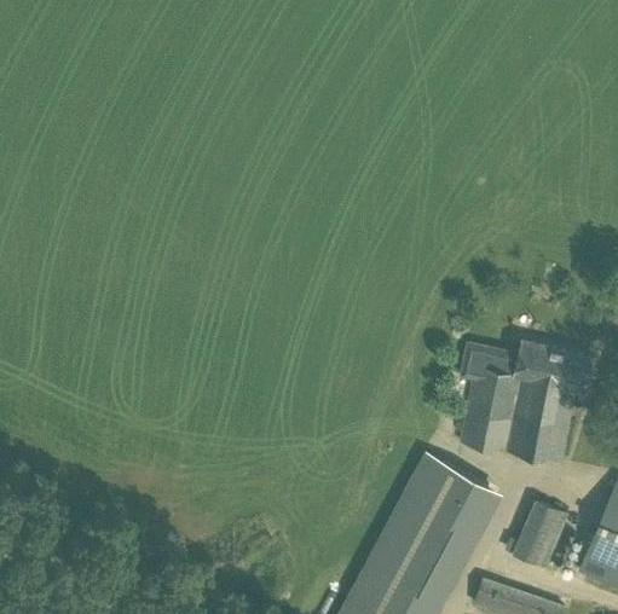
[(584,395),(593,361),(523,343),(519,357),(467,346),(461,378),(473,381),(460,446),(561,465),(575,393),(584,395)]
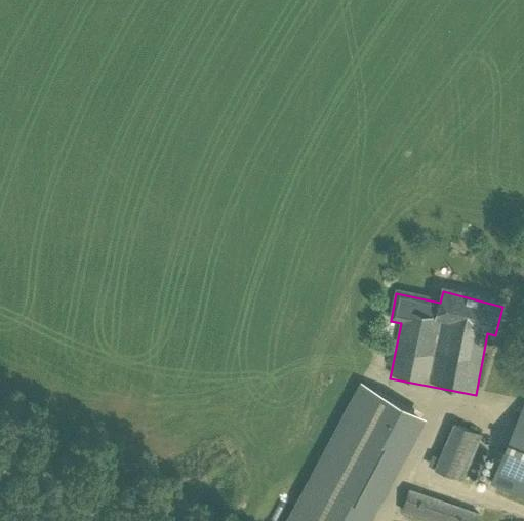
[(343,425),(393,452),(413,414),(362,388),(343,425)]
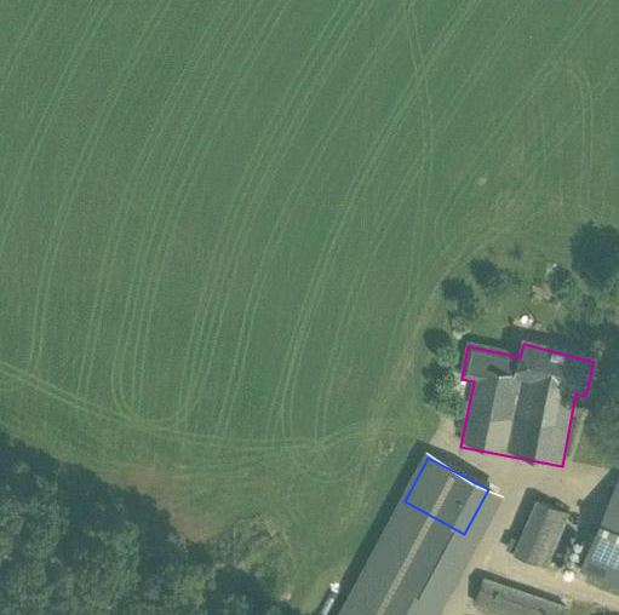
[(618,591),(618,482),(579,575),(618,591)]
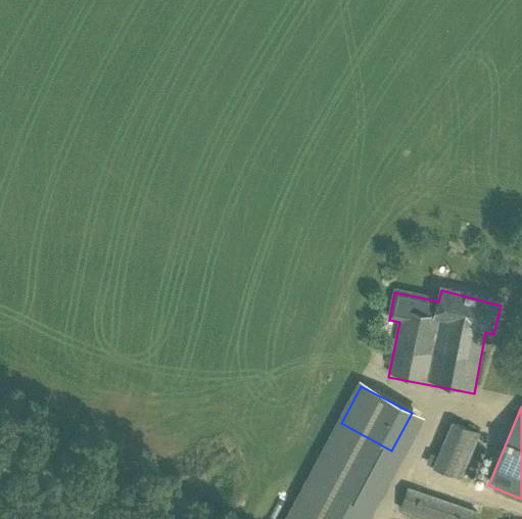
[(431,458),(427,468),(460,482),(479,437),(453,426),(438,461),(431,458)]
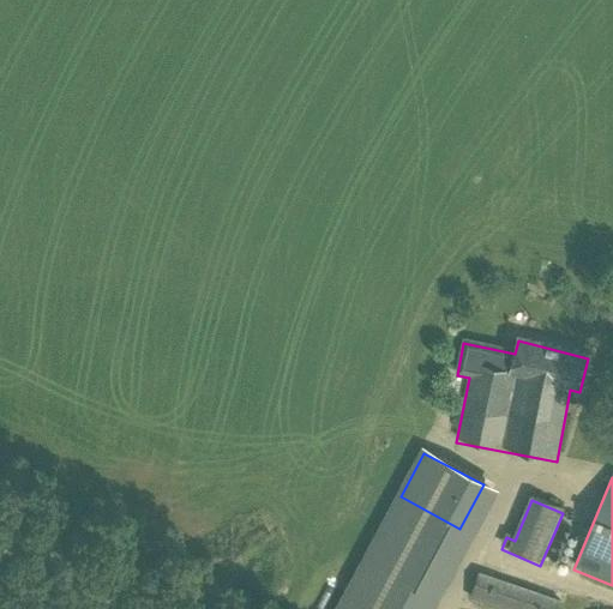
[(557,608),(560,600),(481,572),(470,603),(486,608),(557,608)]
